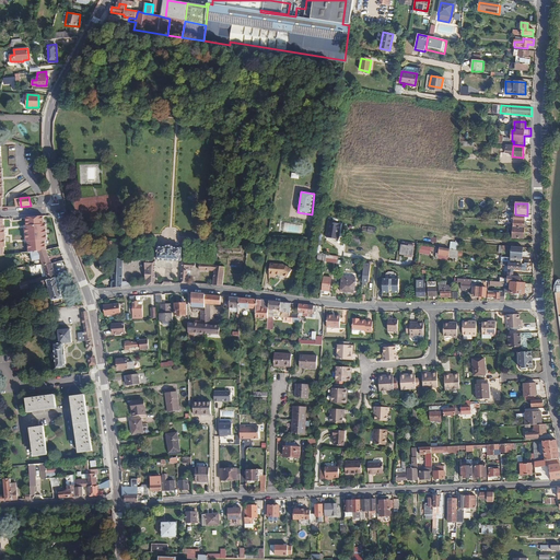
[(44,224),(43,217),(25,218),(26,226),(24,226),(26,243),(28,243),(28,253),(46,248),(45,241),(47,240),(46,224),(44,224)]
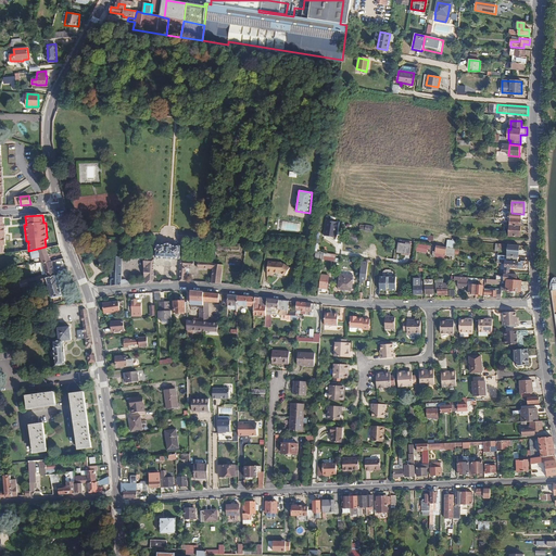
[(326,226),(324,237),(335,238),(337,229),(338,229),(338,228),(326,226)]
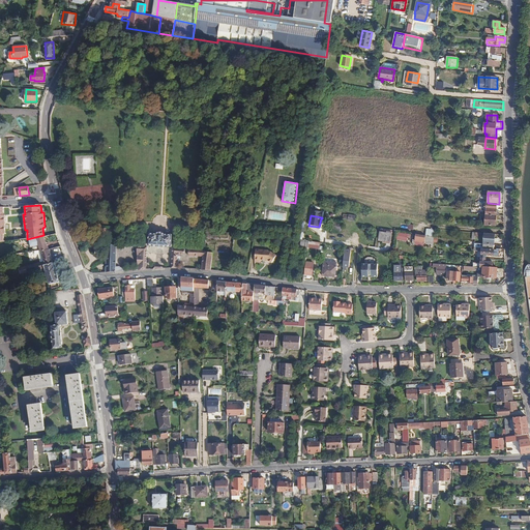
[(496,226),(496,215),(486,215),(486,225),(496,226)]
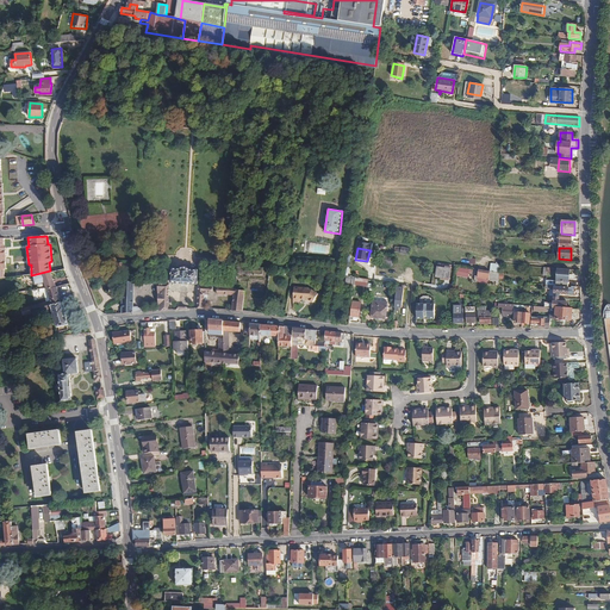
[(172,268),(170,282),(175,282),(175,284),(191,285),(191,284),(197,284),(198,271),(190,269),(186,267),(182,267),(181,269),(172,268)]
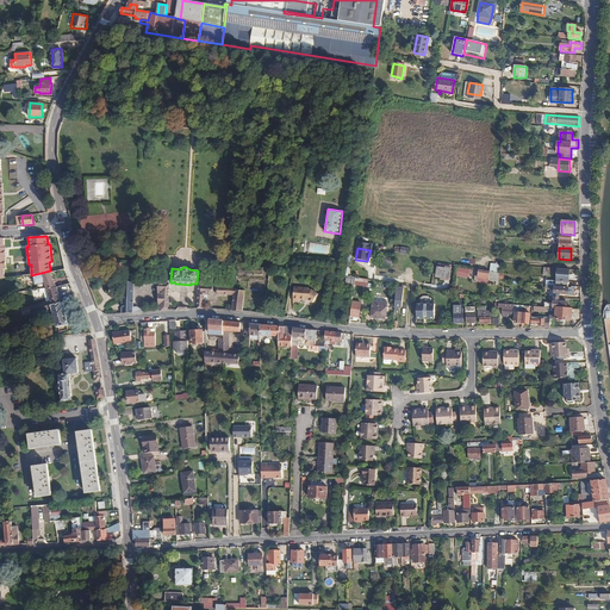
[(437,267),(436,277),(450,279),(452,269),(437,267)]
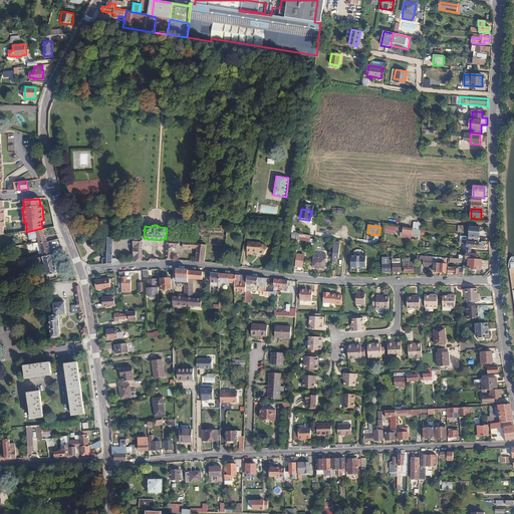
[(395,235),(397,227),(387,225),(384,232),(395,235)]
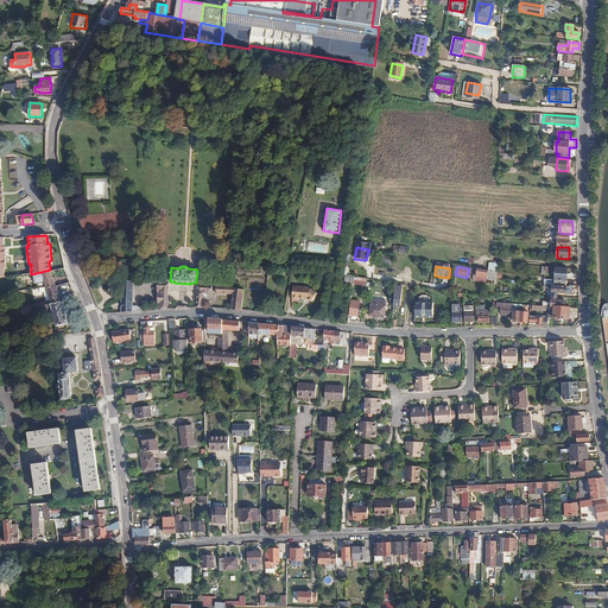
[(556,272),(555,280),(567,282),(567,268),(556,267),(556,272)]
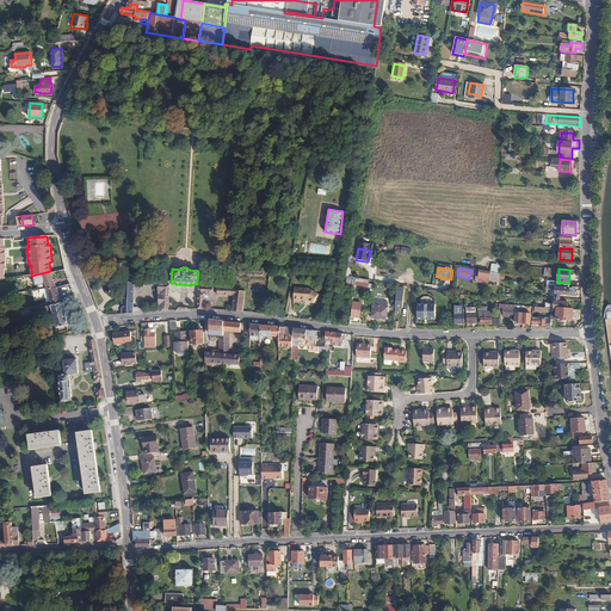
[(491,272),(480,271),(479,279),(489,281),(489,277),(491,272)]
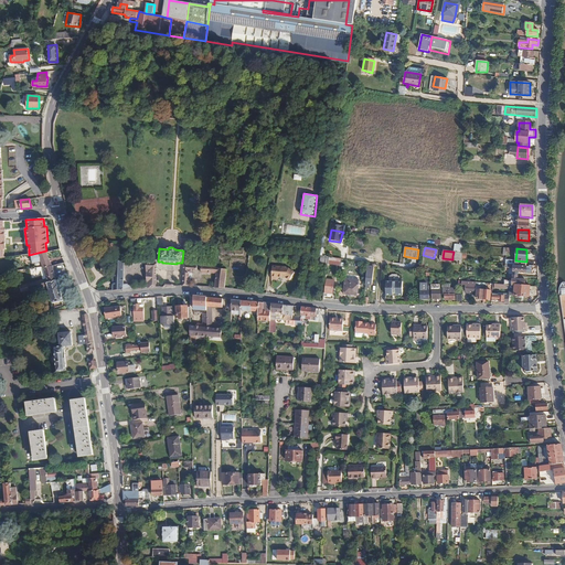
[(40,254),(43,267),(44,268),(52,266),(48,252),(40,254)]
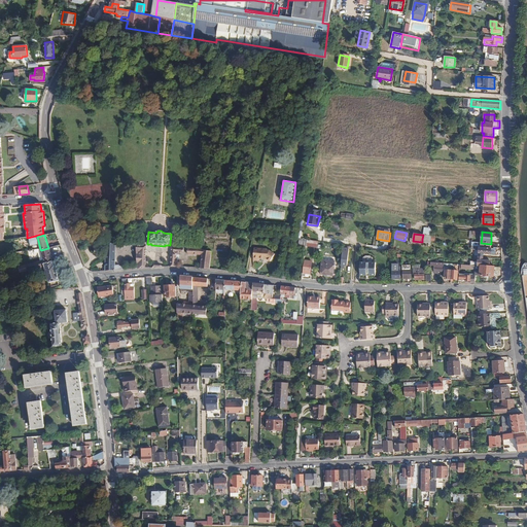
[(306,250),(307,240),(300,239),(299,249),(306,250)]
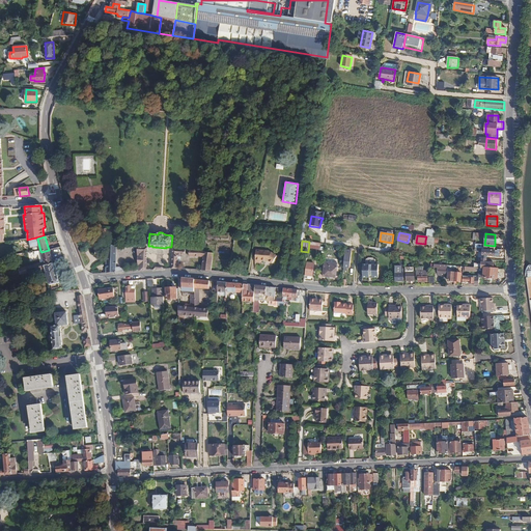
[(107,258),(106,273),(124,272),(123,270),(122,269),(120,268),(116,268),(116,246),(107,245),(107,258)]
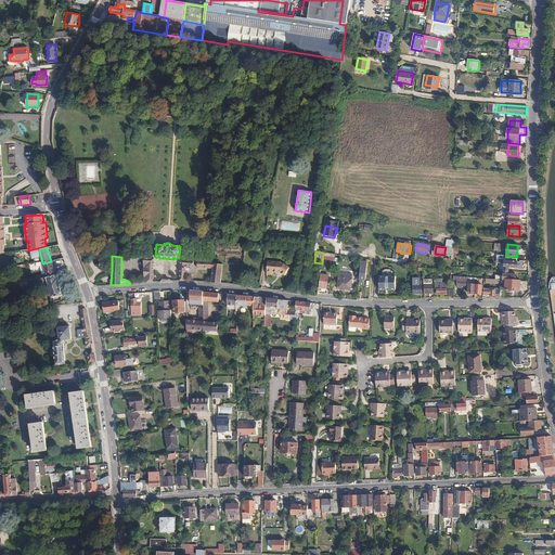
[(140,282),(139,284),(153,283),(154,258),(141,258),(140,260),(143,260),(144,279),(142,280),(141,280),(140,282)]
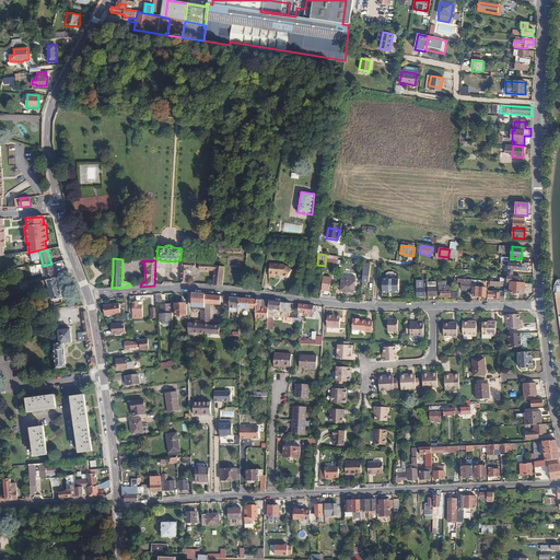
[(44,266),(47,280),(56,278),(54,268),(57,267),(56,263),(44,266)]
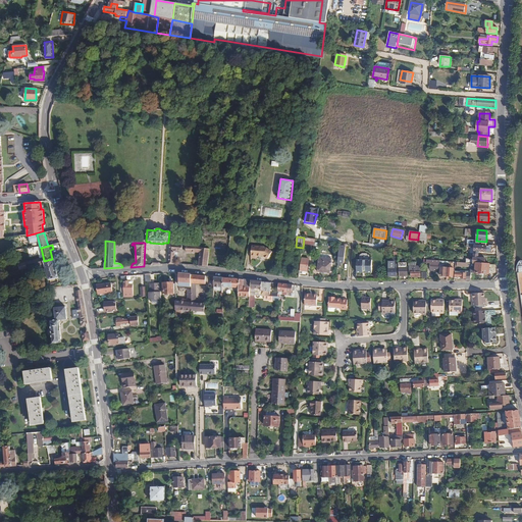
[(169,245),(169,264),(173,264),(173,261),(175,261),(175,258),(175,253),(177,253),(177,250),(181,251),(181,246),(169,245)]
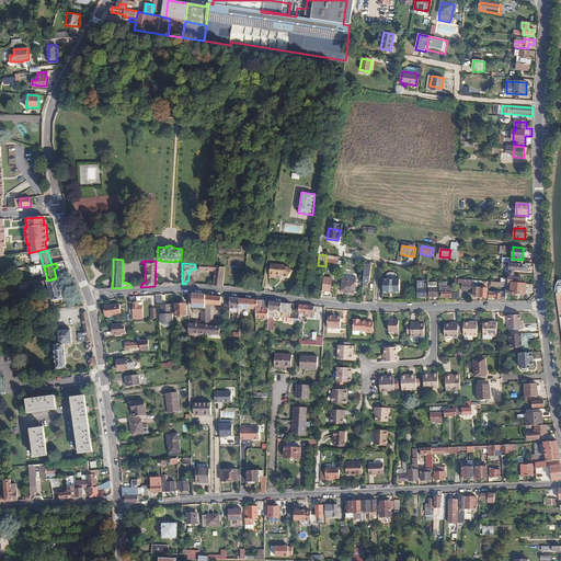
[(510,263),(510,273),(514,274),(514,270),(527,271),(528,270),(528,263),(526,263),(526,264),(523,264),(510,263)]
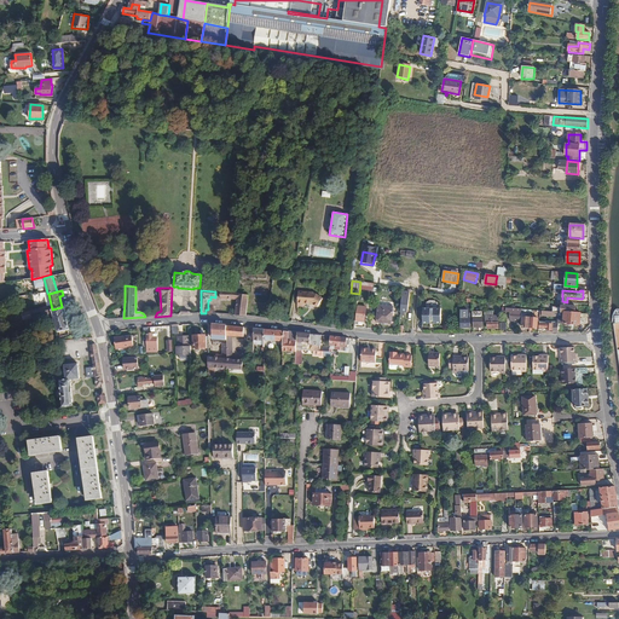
[(238,294),(238,293),(220,291),(220,299),(237,299),(236,316),(246,316),(248,295),(238,294)]
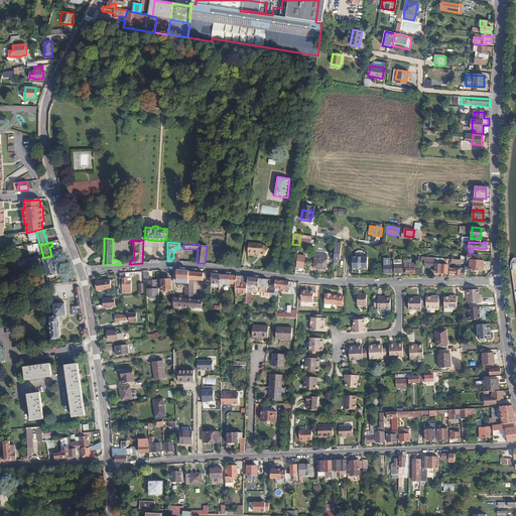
[(39,244),(34,245),(35,249),(38,248),(40,258),(43,257),(39,244)]
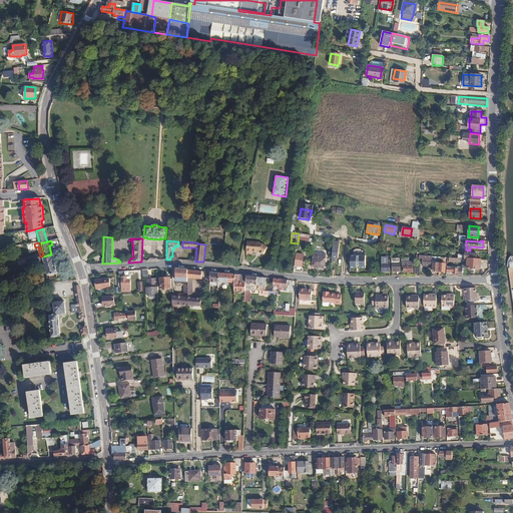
[(260,243),(248,242),(247,251),(246,251),(246,254),(251,254),(251,252),(260,252),(264,254),(267,247),(263,245),(260,245),(260,243)]
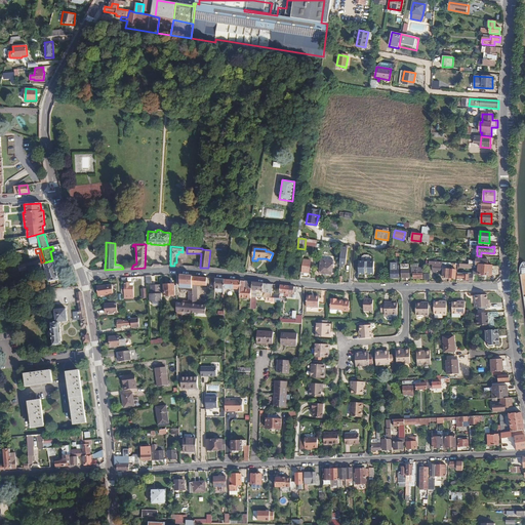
[(481,256),(477,255),(476,265),(478,265),(487,266),(488,259),(481,259),(481,256)]
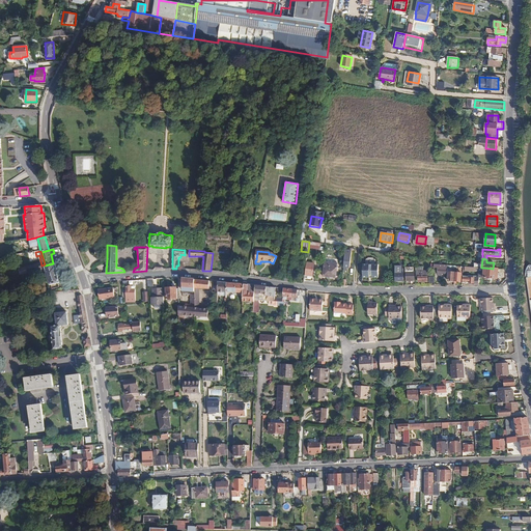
[(45,266),(46,269),(51,285),(52,285),(53,288),(60,286),(58,283),(60,282),(54,262),(45,266)]
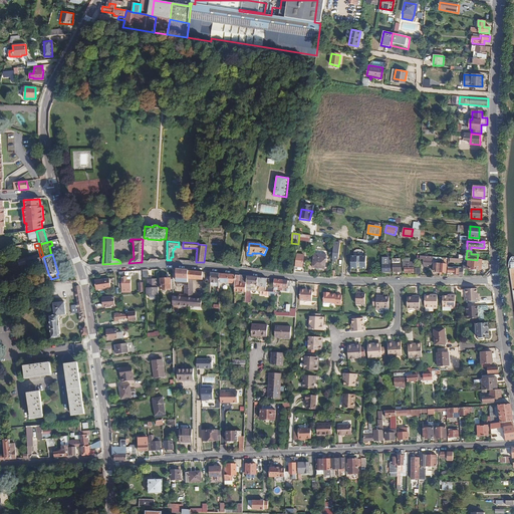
[(297,255),(295,267),(302,267),(304,255),(297,255)]
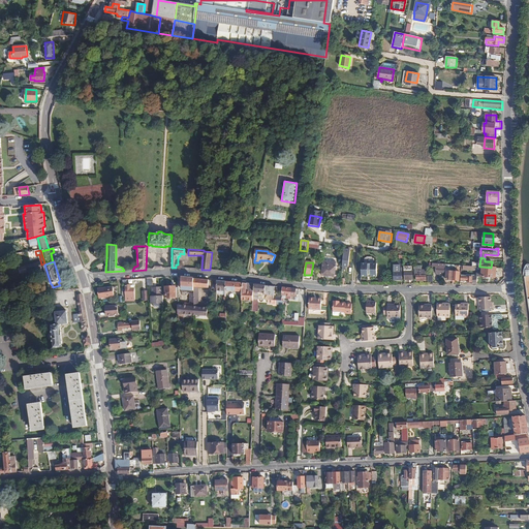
[(362,263),(362,277),(368,277),(368,275),(371,276),(371,277),(377,277),(377,263),(362,263)]
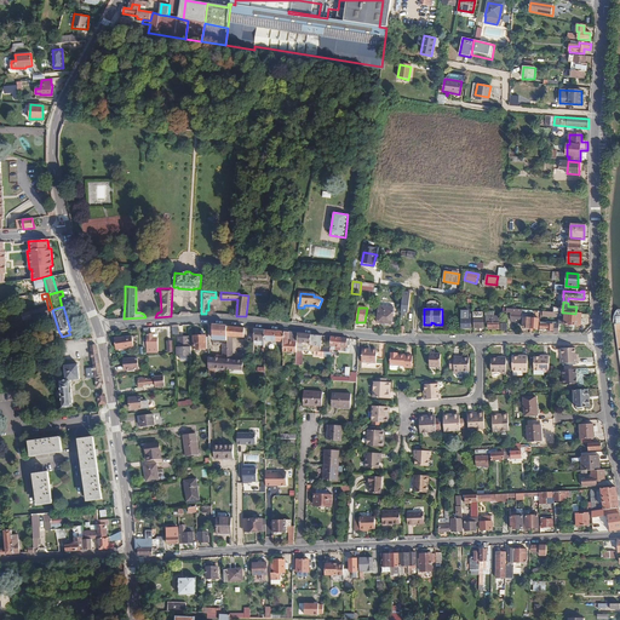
[(522,310),(506,309),(506,313),(511,313),(511,321),(516,321),(516,320),(522,320),(522,310)]
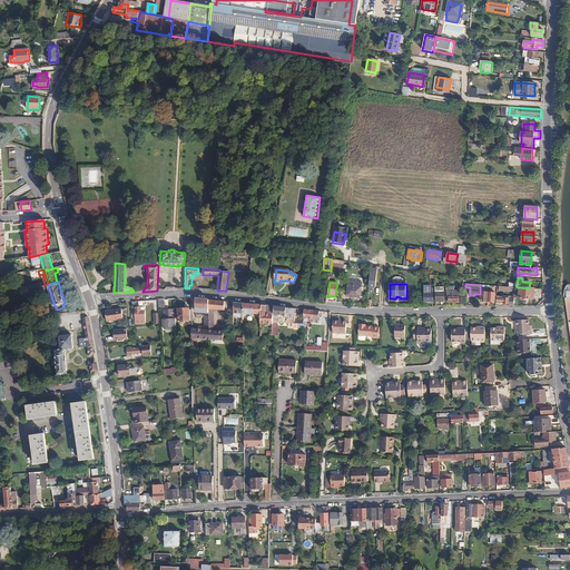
[(347,285),(346,297),(361,298),(362,287),(347,285)]
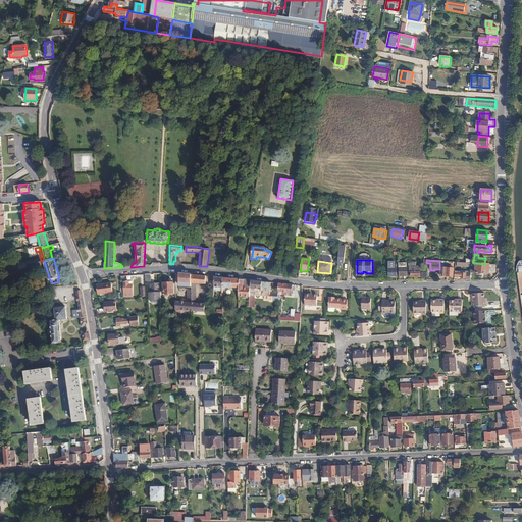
[(484,264),(475,263),(475,268),(475,273),(489,274),(489,264),(484,264)]
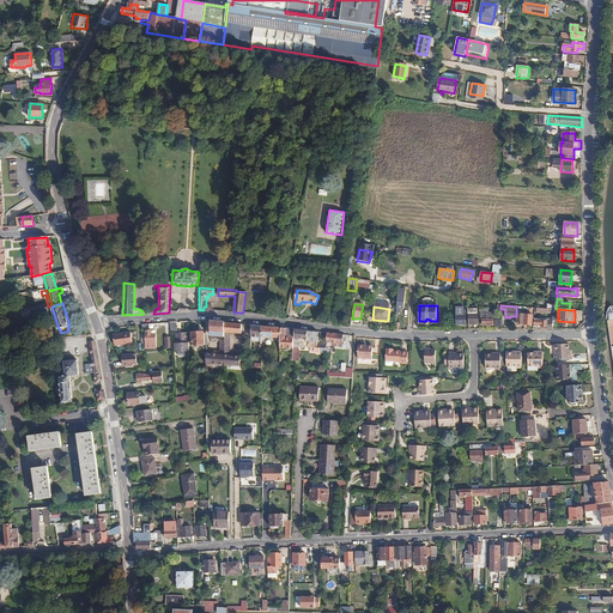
[(492,313),(480,314),(480,320),(483,320),(483,325),(493,325),(493,320),(492,320),(492,313)]
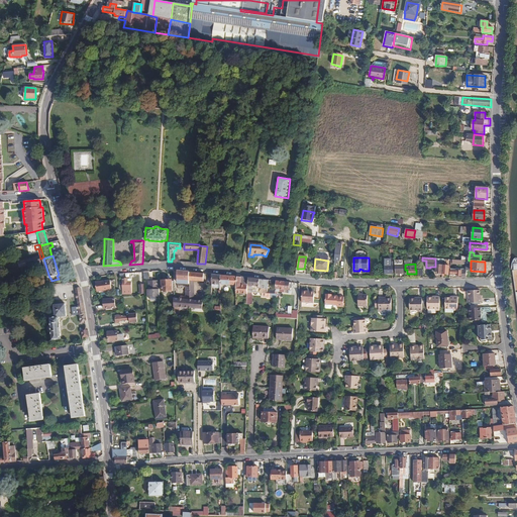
[(190,272),(178,271),(178,284),(181,284),(181,280),(187,280),(187,284),(190,284),(190,282),(190,272)]
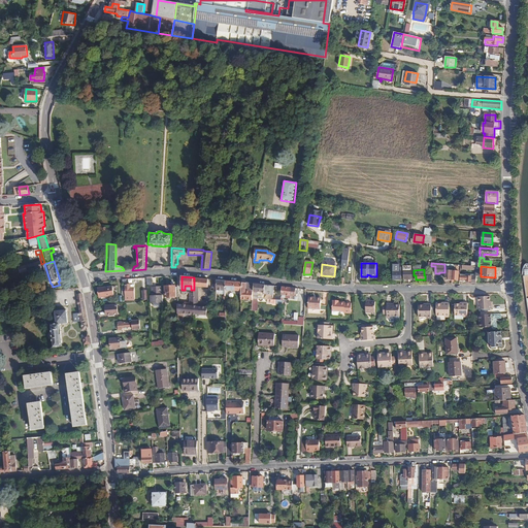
[(208,279),(194,277),(194,288),(208,288),(208,279)]
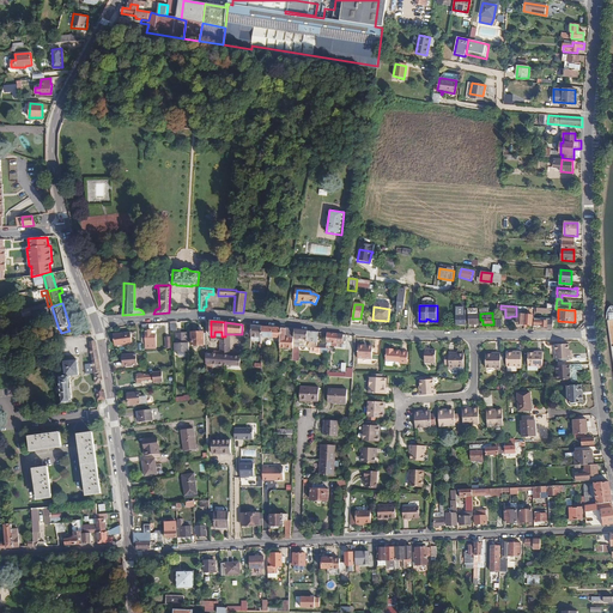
[(252,337),(263,338),(263,327),(252,326),(252,333),(252,337)]
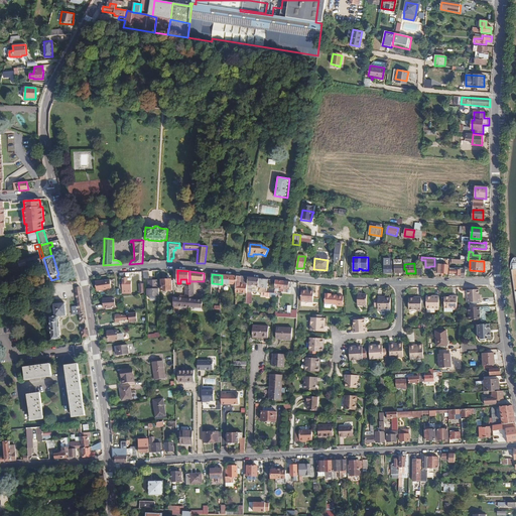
[(222,275),(222,284),(237,285),(238,276),(222,275)]
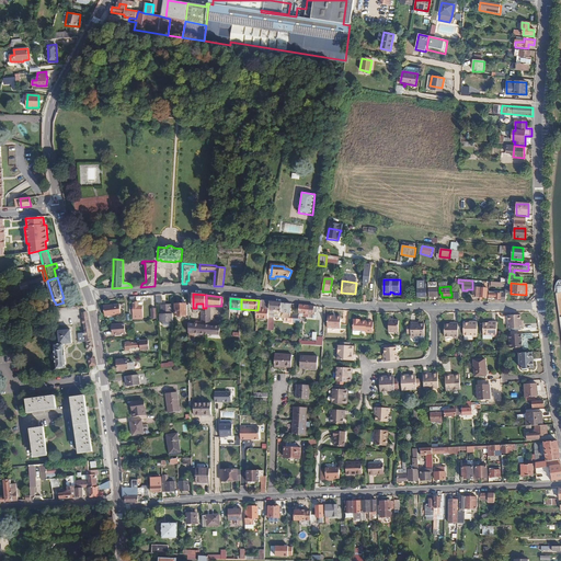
[(256,319),(268,319),(270,310),(271,301),(259,300),(256,319)]
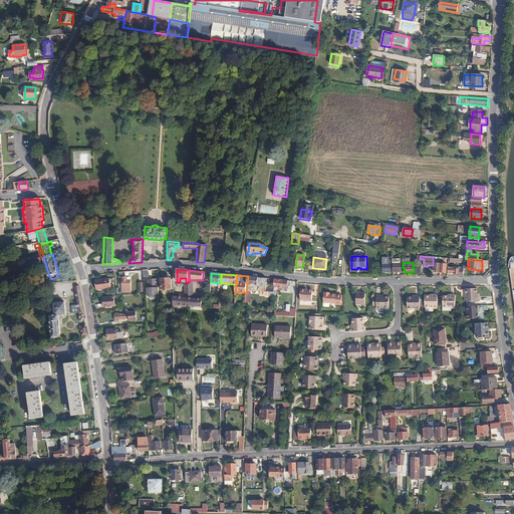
[(131,276),(122,277),(122,292),(132,292),(131,276)]
